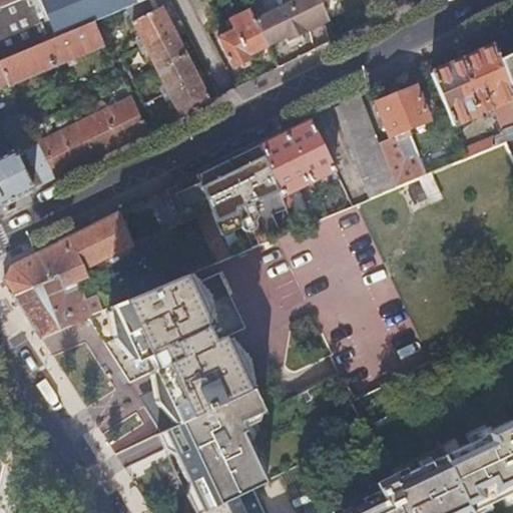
[(15,0),(0,6),(0,61),(57,38),(41,0),(15,0)]
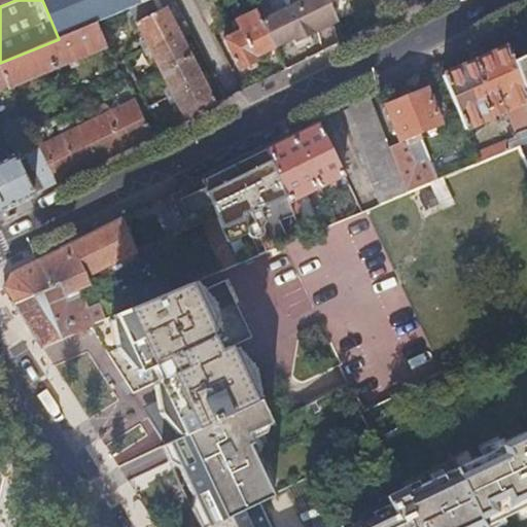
[(42,0),(59,39),(97,23),(130,8),(149,0),(42,0)]
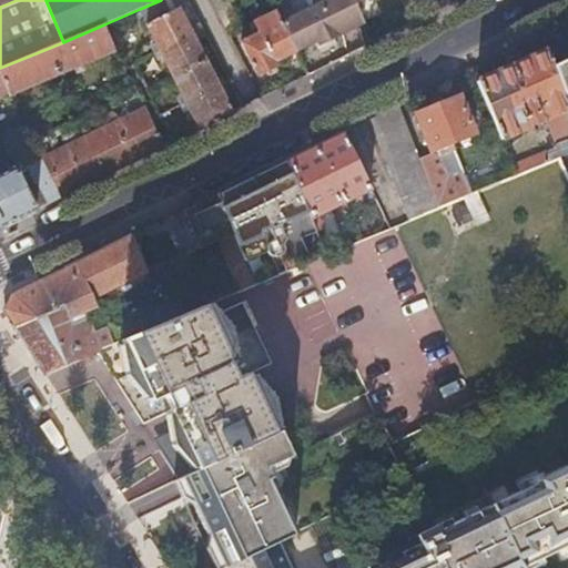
[(180,9),(175,0),(161,0),(140,9),(148,24),(180,9)]
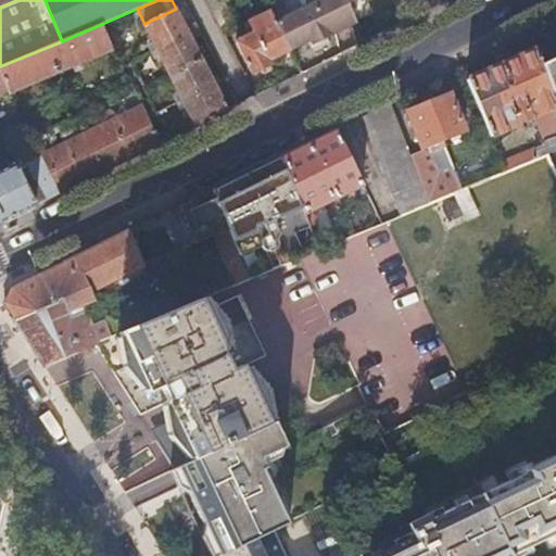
[(313,42),(356,20),(348,0),(319,0),(287,17),(281,20),(277,11),(274,13),(291,49),(310,39),(313,42)]
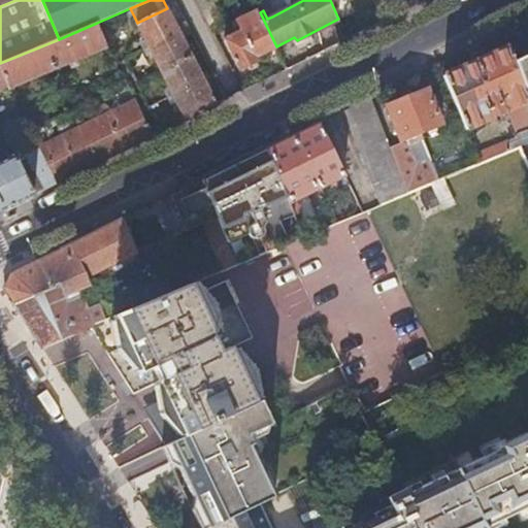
[(186,121),(217,105),(210,93),(206,86),(211,84),(205,72),(200,74),(182,37),(187,35),(180,24),(176,26),(167,8),(137,23),(186,121)]
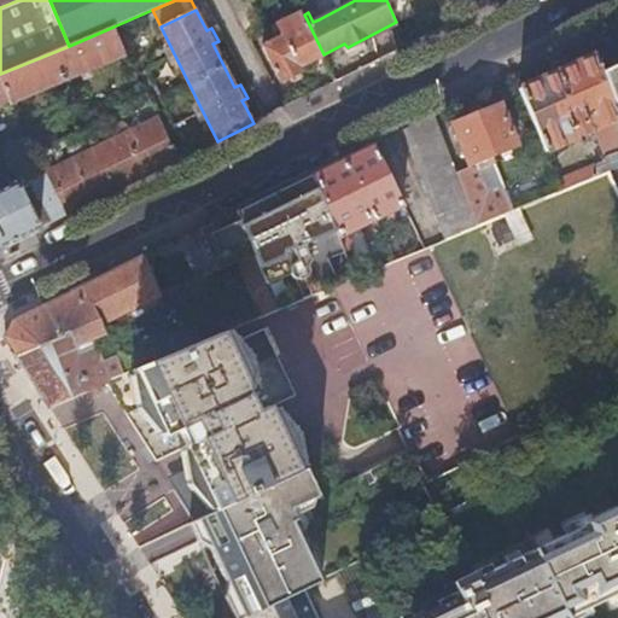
[(313,22),(319,19),(314,10),(308,12),(313,22)]
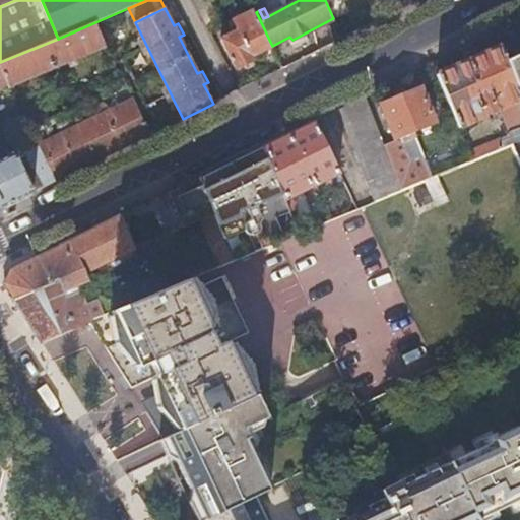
[(256,12),(254,10),(233,20),(238,31),(221,40),(237,68),(254,60),(252,56),(272,46),(256,12)]
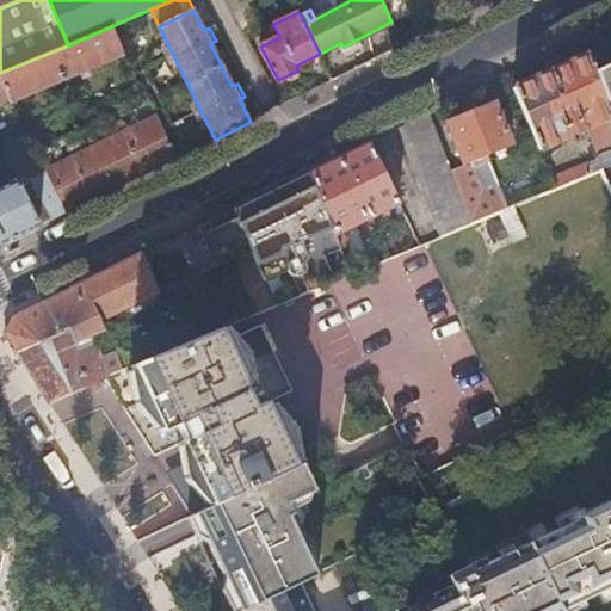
[(68,45),(0,73),(0,102),(10,98),(11,102),(124,53),(112,26),(68,45)]
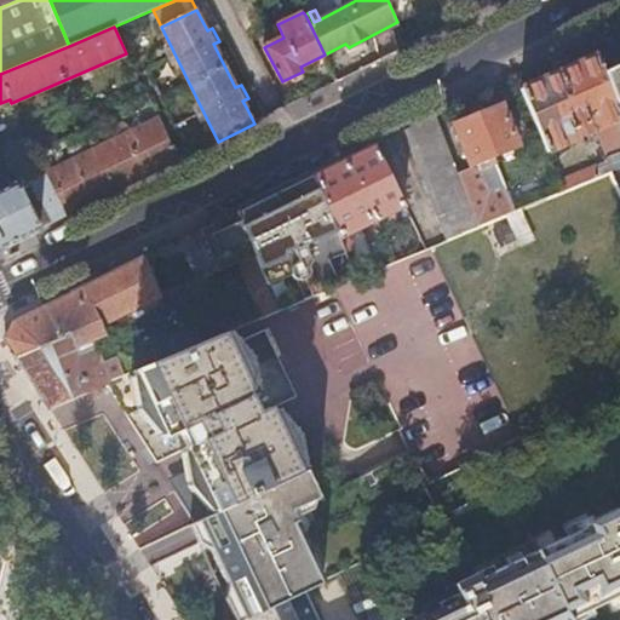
[(619,121),(619,116),(601,72),(596,57),(522,89),(549,153),(587,136),(590,143),(596,141),(592,133),(619,121)]
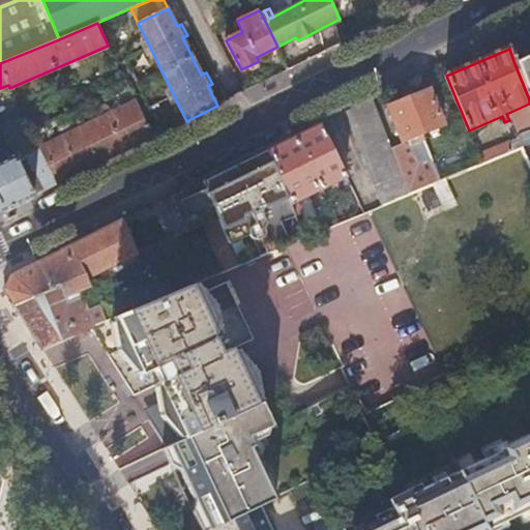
[(529,53),(513,61),(529,99),(529,53)]
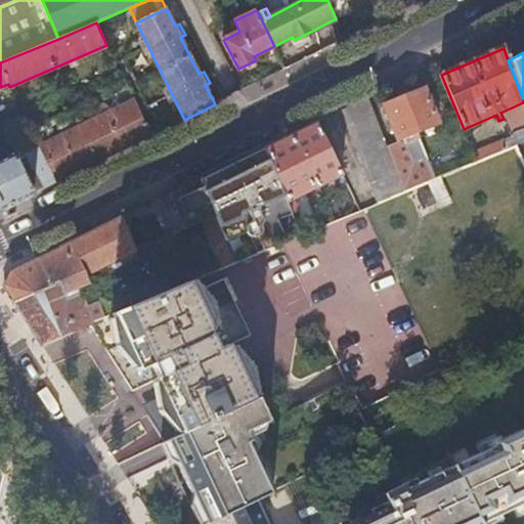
[(385,104),(399,140),(418,133),(438,125),(424,89),(385,104)]
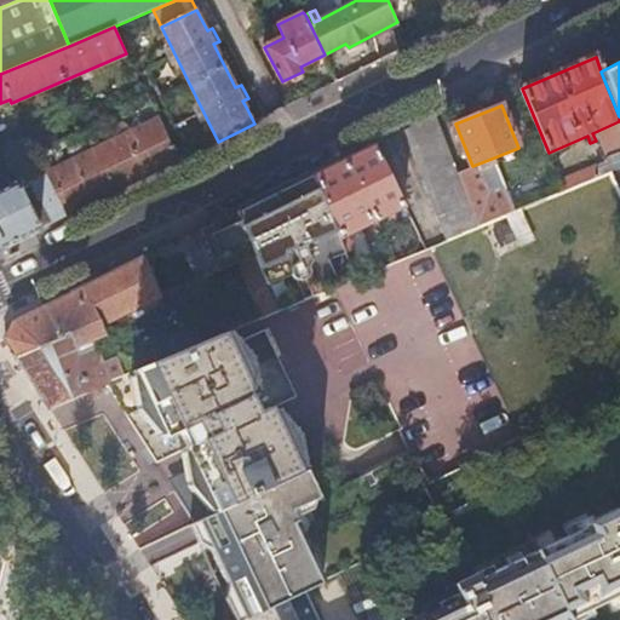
[(406,130),(448,240),(481,227),(459,171),(436,116),(406,130)]
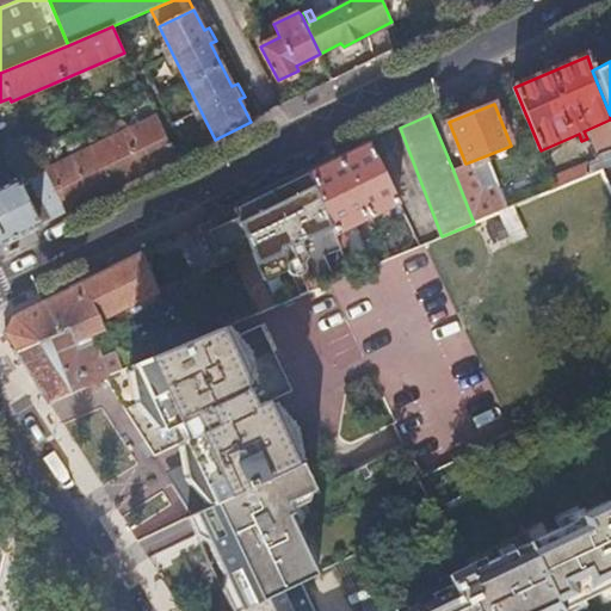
[(44,208),(51,221),(69,211),(109,192),(144,174),(174,159),(158,117),(127,131),(122,122),(116,124),(121,134),(97,146),(93,139),(82,143),(86,150),(65,161),(60,153),(54,155),(57,164),(47,170),(47,171),(31,178),(44,208)]
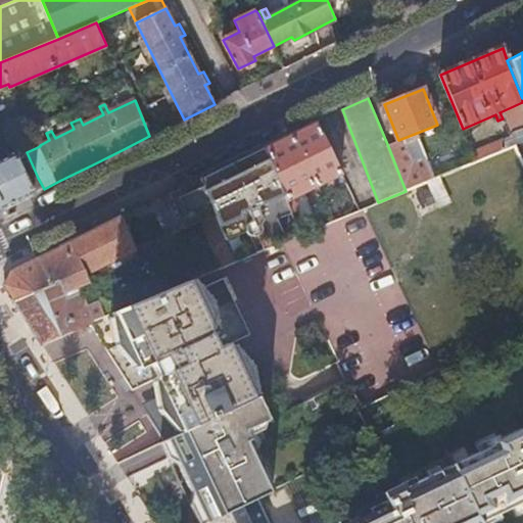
[(511,147),(522,141),(522,103),(506,111),(514,131),(513,135),(472,152),(476,161),(511,147)]
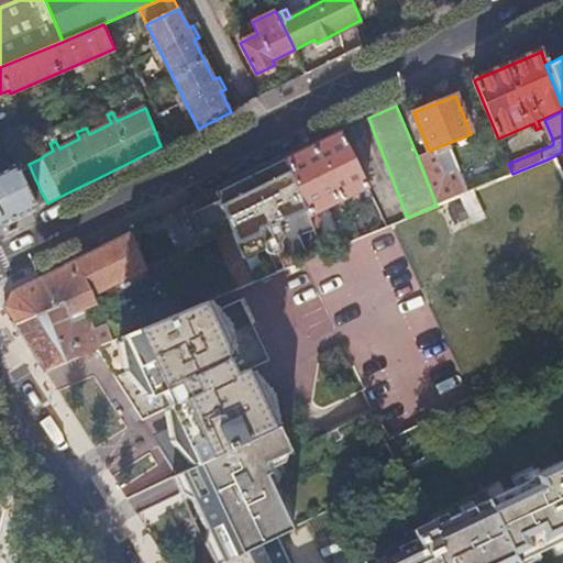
[(312,144),(284,158),(308,218),(367,187),(340,131),(312,144)]
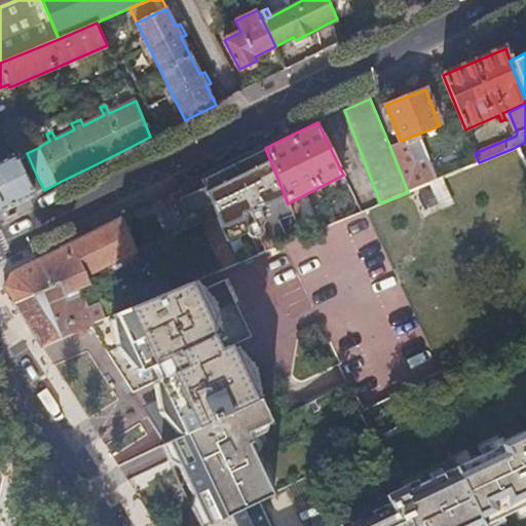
[(438,181),(419,134),(401,141),(389,145),(408,192),(430,184),(436,182),(438,181)]
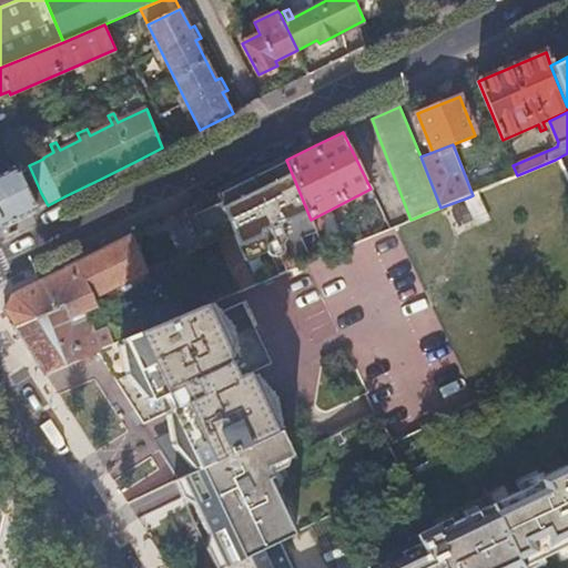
[(0,227),(37,211),(30,198),(7,150),(0,152),(0,162),(2,161),(7,162),(10,170),(0,173),(0,227)]
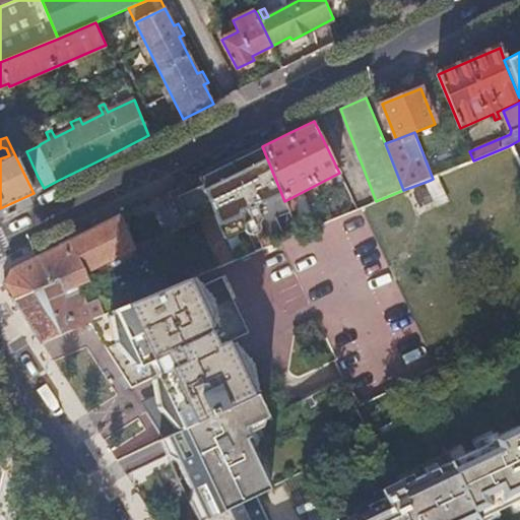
[(231,161),(168,192),(183,229),(200,221),(213,215),(233,262),(298,235),(289,214),(284,201),(262,146),(231,161)]
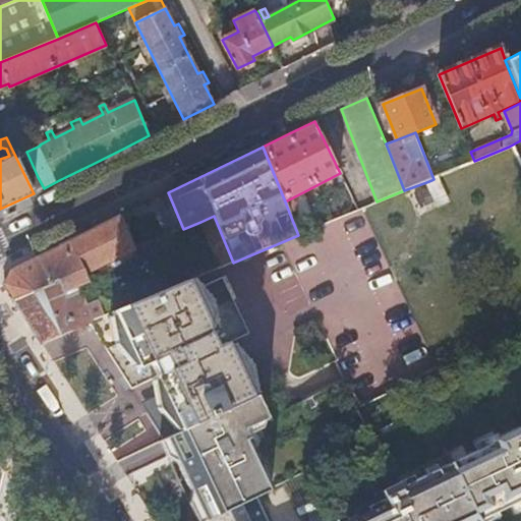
[(449,204),(438,176),(433,179),(431,180),(426,182),(438,209),(449,204)]
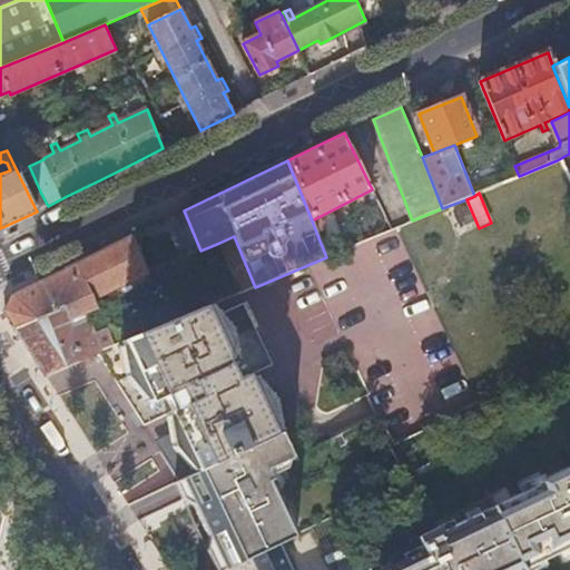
[(41,209),(48,206),(41,194),(30,198),(37,212),(41,209)]
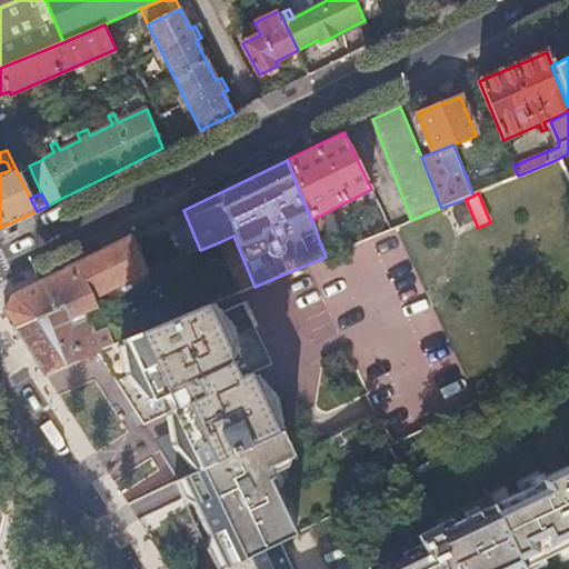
[(317,235),(326,257),(342,250),(333,228),(317,235)]
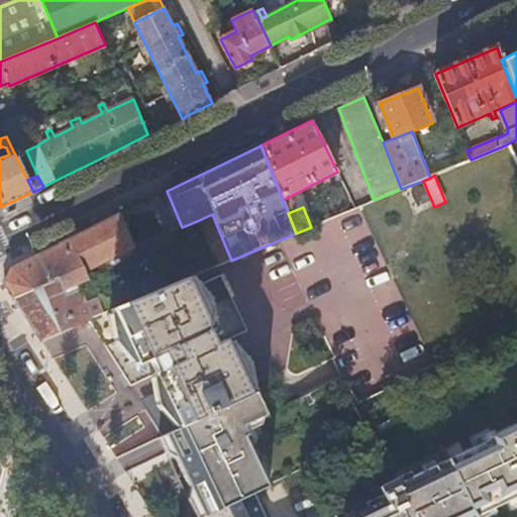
[(59,244),(77,284),(88,279),(83,267),(89,265),(91,268),(134,246),(121,214),(65,241),(59,244)]
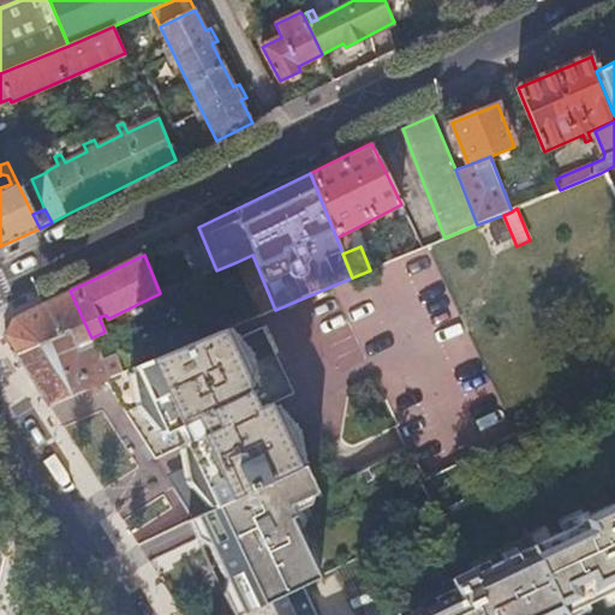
[(237,262),(260,316),(275,310),(252,255),(237,262)]
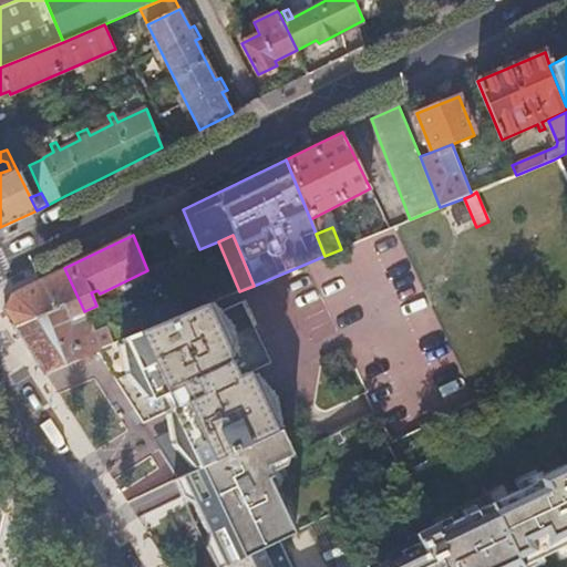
[(93,333),(84,311),(64,268),(12,294),(9,301),(4,309),(40,363),(47,374),(99,352),(104,350),(105,349),(112,346),(104,328),(93,333)]
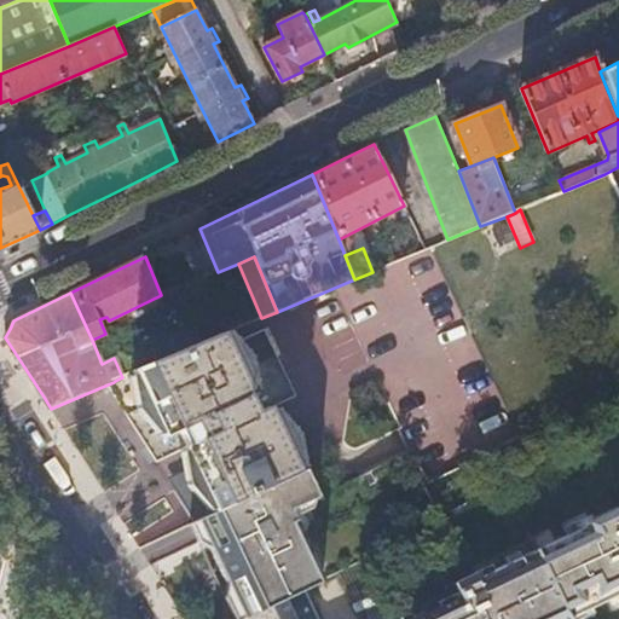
[(114,382),(108,385),(149,449),(158,462),(185,450),(187,455),(200,480),(175,491),(180,498),(196,522),(300,474),(273,416),(270,410),(296,395),(264,329),(237,342),(232,331),(231,331),(122,377),(115,381),(114,382)]
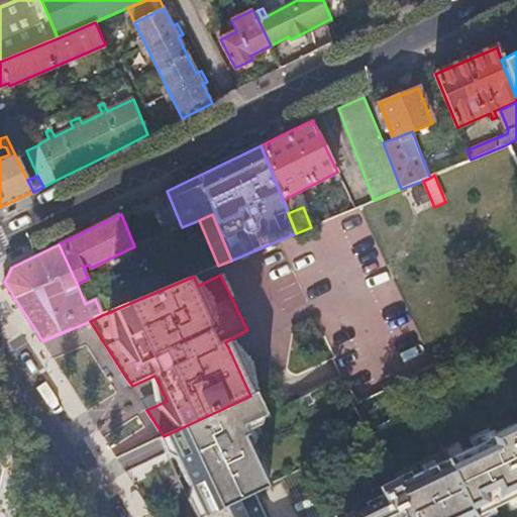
[(178,459),(193,487),(192,499),(201,516),(205,516),(212,514),(255,493),(271,486),(242,425),(266,415),(255,393),(250,396),(164,436),(159,439),(164,446),(168,454),(178,459)]
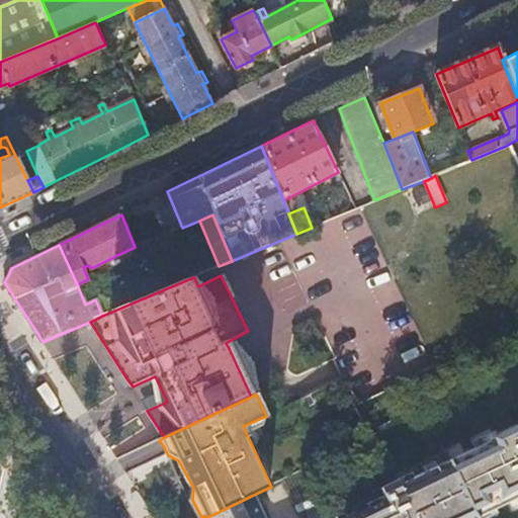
[(487,443),(447,461),(449,464),(473,515),(500,502),(502,506),(517,498),(517,425),(486,441),(487,443)]
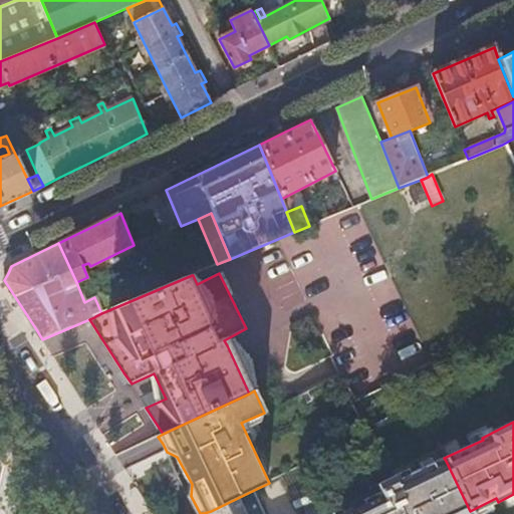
[(446,461),(444,458),(396,481),(395,479),(374,488),(378,498),(345,513),(471,513),(470,511),(446,461)]
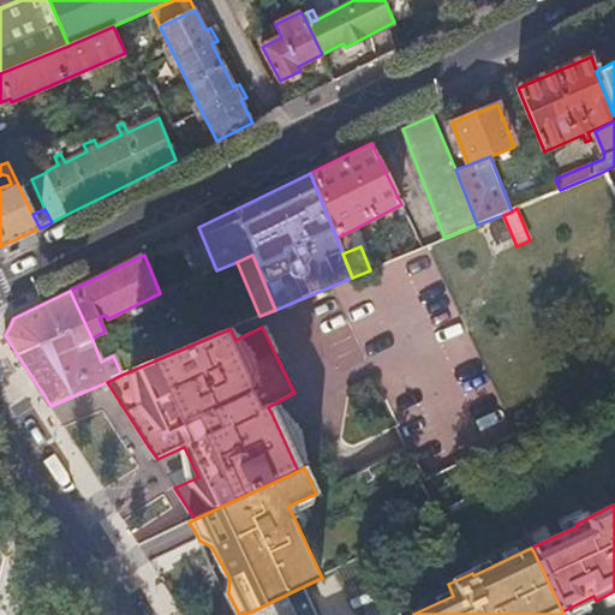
[(244,614),(316,614),(304,586),(252,611),(244,614)]
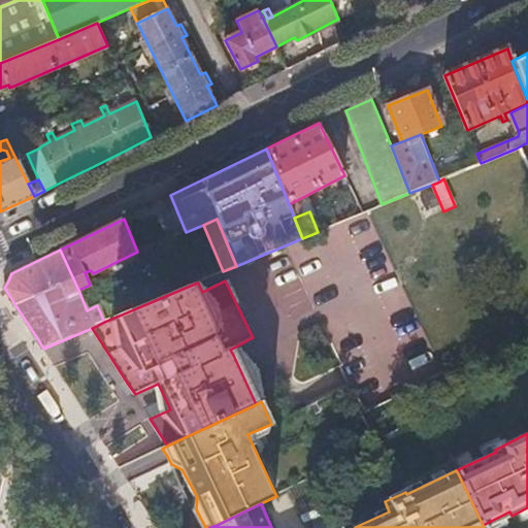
[(298,527),(295,517),(274,524),(275,527),(298,527)]
